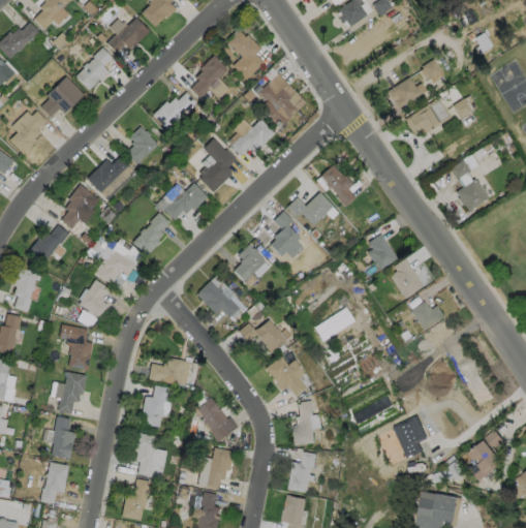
[(53,20),(43,29),(33,20),(42,11),(39,8),(45,1),(44,0),(70,0),(52,19),(53,20)]
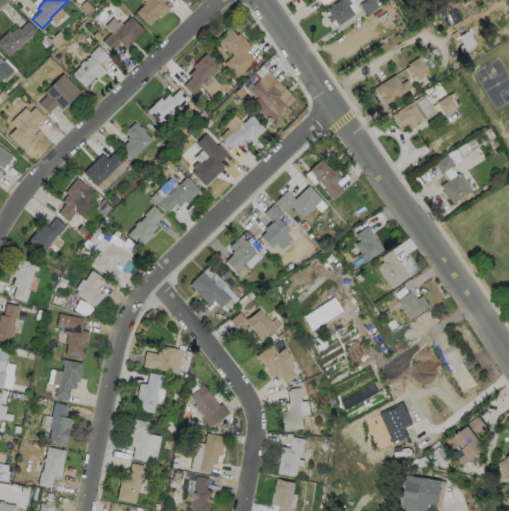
[(170,10),(162,18),(160,16),(150,26),(137,13),(145,5),(144,3),(147,0),(167,0),(164,3),(170,10)]
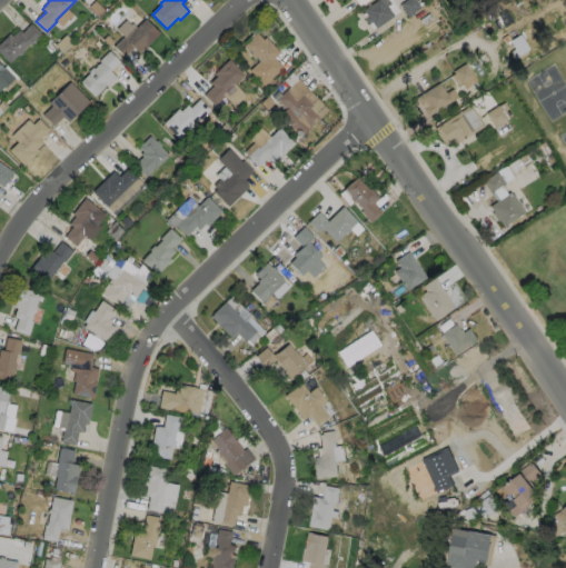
[(373,0),(354,0),(360,9),(373,0)]
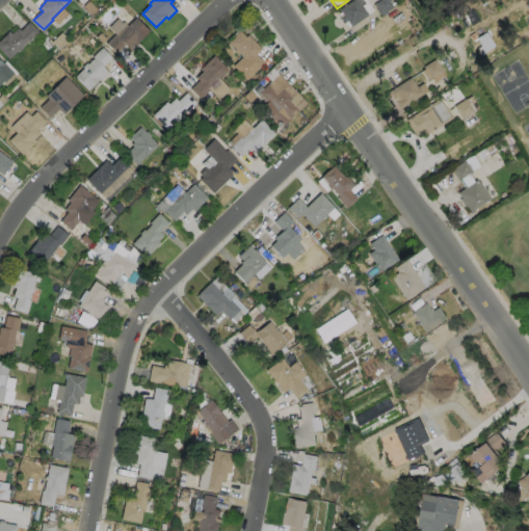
[(370,16),(352,28),(349,22),(345,25),(342,19),(345,17),(341,10),(356,0),(364,0),(367,4),(364,6),(370,16)]
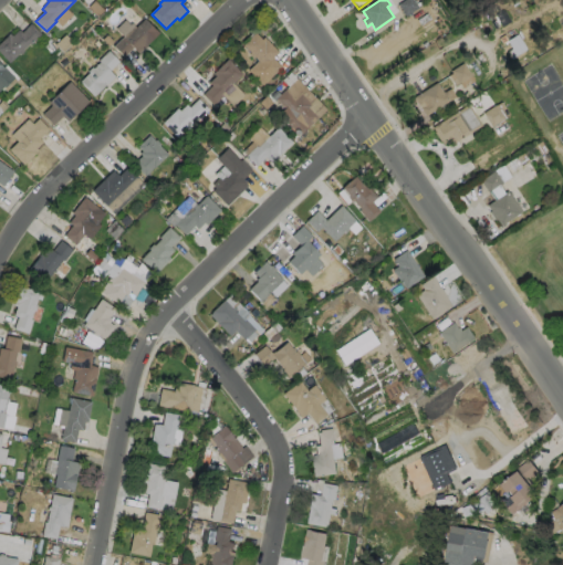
[(127,20),(132,25),(134,23),(137,28),(146,20),(156,30),(157,29),(160,33),(149,44),(150,45),(141,54),(135,48),(124,58),(115,46),(125,38),(117,28),(127,20)]
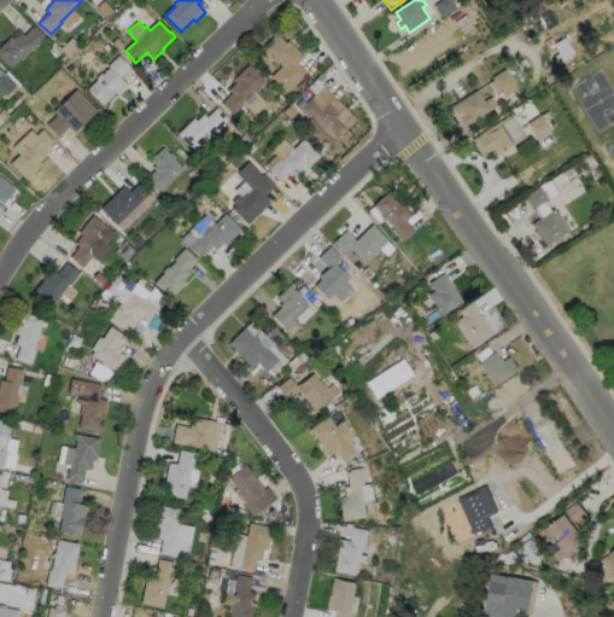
[(35,27),(47,38),(35,50),(34,47),(27,56),(28,56),(23,60),(22,59),(12,69),(0,57),(0,50),(12,38),(15,40),(22,33),(25,36),(35,27)]
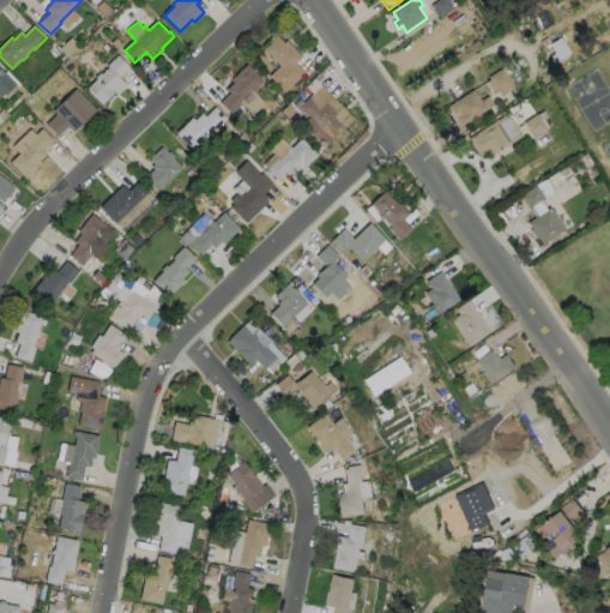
[(278,36),(285,43),(288,41),(303,56),(297,62),(307,73),(287,92),(271,77),(282,66),(277,62),(276,64),(271,59),(272,58),(265,49),(278,36)]
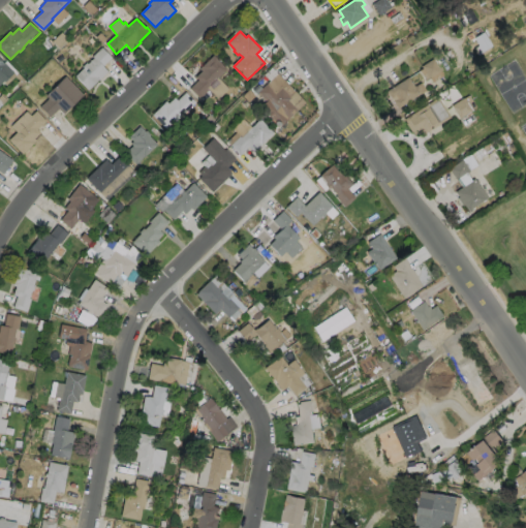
[(110,72),(100,81),(99,80),(89,90),(76,76),(95,58),(93,57),(103,48),(113,58),(104,66),(110,72)]
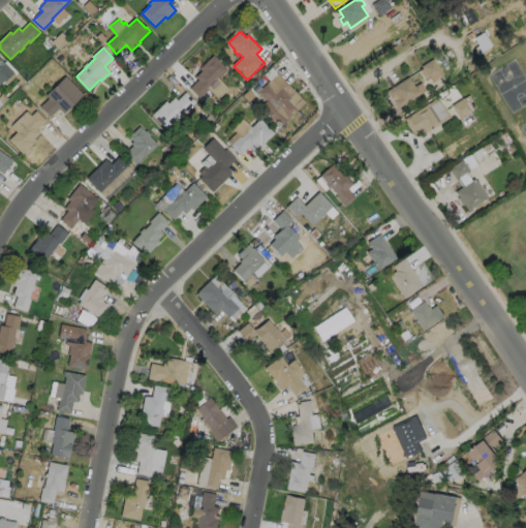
[(210,90),(200,98),(191,89),(199,81),(196,78),(203,71),(200,69),(214,56),(227,69),(208,88),(210,90)]
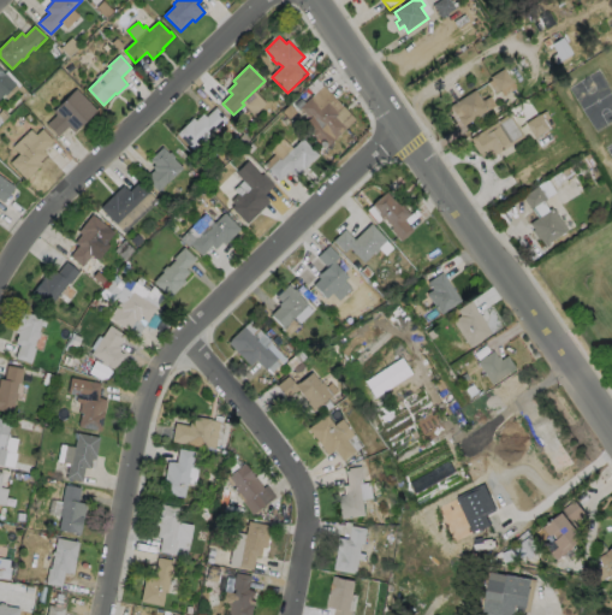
[(0,69),(5,75),(6,72),(18,86),(6,96),(5,95),(0,99),(0,69)]
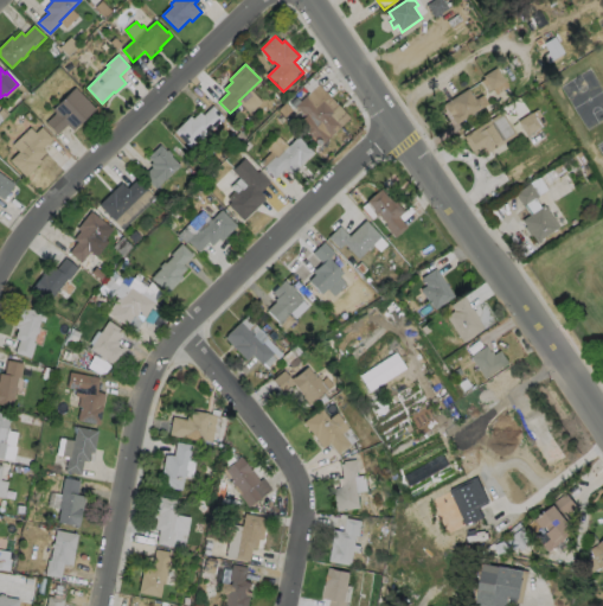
[(494,97),(511,88),(500,69),(483,77),(494,97)]
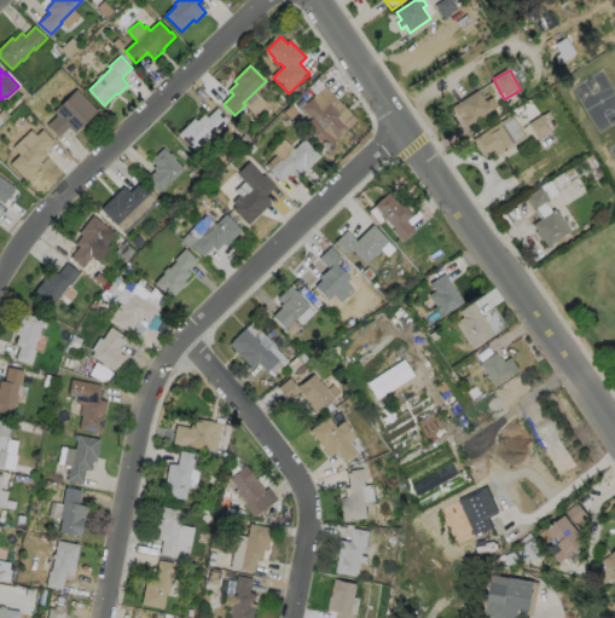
[(99,111),(75,134),(70,128),(59,138),(48,126),(58,115),(54,111),(77,90),(99,111)]
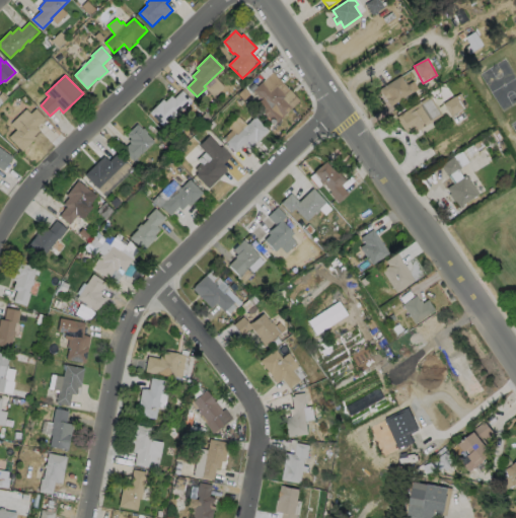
[(402,77),(409,86),(412,84),(417,91),(392,106),(388,100),(392,97),(390,94),(385,97),(381,90),(402,77)]
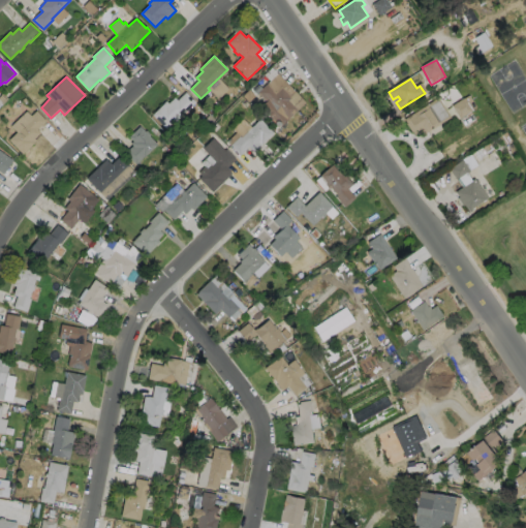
[(268,85),(276,94),(282,88),(292,98),(289,101),(299,112),(282,127),(274,119),(273,120),(267,114),(268,113),(263,106),(268,102),(259,93),(268,85)]
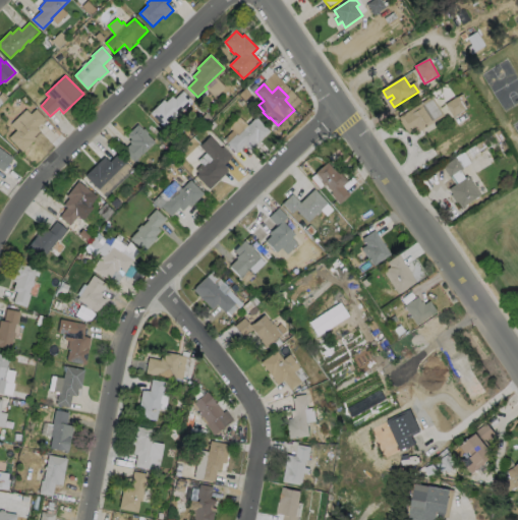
[(184,91),(193,101),(184,110),(182,109),(164,127),(151,113),(164,100),(167,103),(173,97),(176,100),(184,91)]
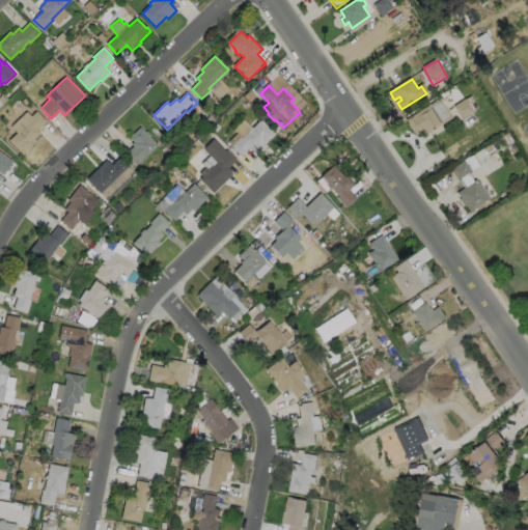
[(480,109),(473,96),(455,106),(462,118),(480,109)]
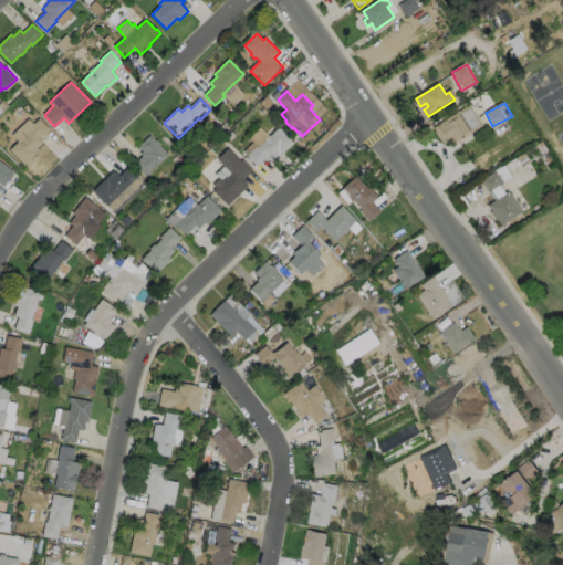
[(485,126),(456,145),(452,140),(446,146),(435,128),(471,105),(485,126)]
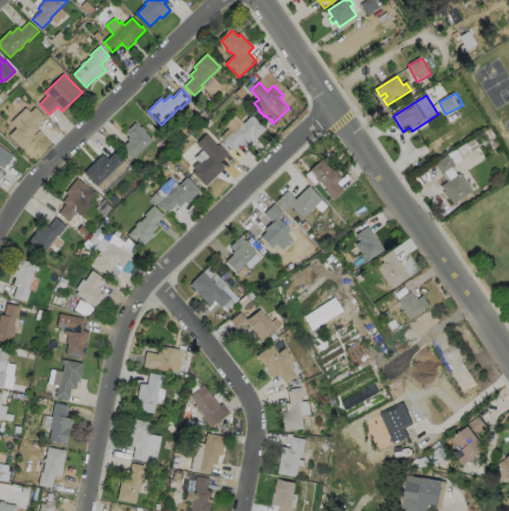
[(36,108),(46,118),(37,126),(39,128),(32,135),(35,137),(23,149),(10,135),(17,128),(12,122),(27,108),(31,113),(36,108)]
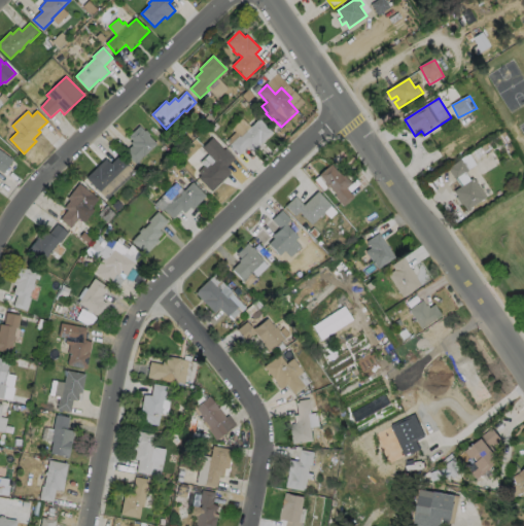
[(274,134),(253,152),(248,147),(240,155),(231,145),(240,137),(241,138),(260,119),(274,134)]
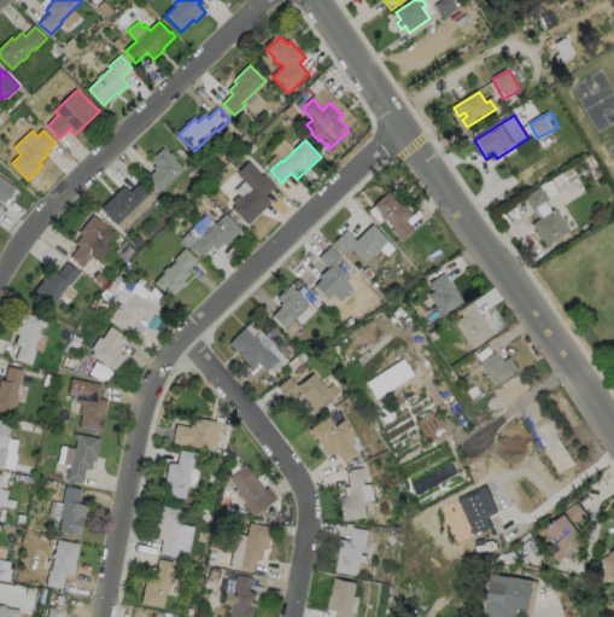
[(164,147),(170,155),(173,152),(176,157),(175,159),(185,169),(159,193),(146,180),(156,170),(155,168),(157,166),(152,161),(164,147)]
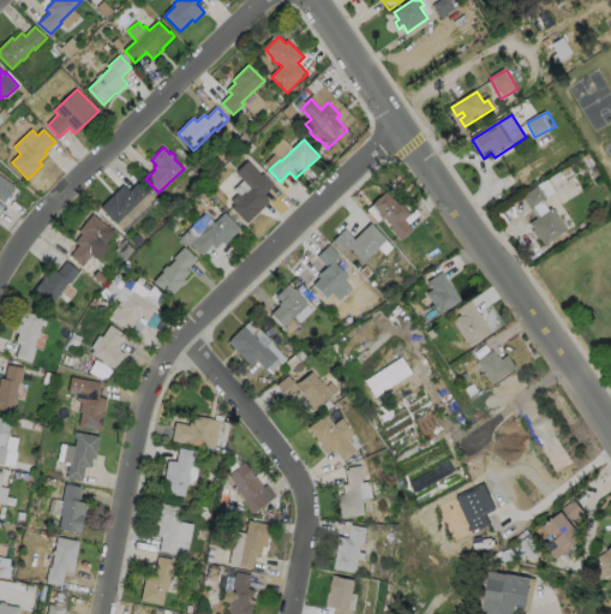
[(249,162),(263,177),(264,174),(276,186),(265,196),(269,200),(269,201),(270,202),(249,225),(232,209),(235,206),(233,202),(240,195),(241,197),(246,192),(247,195),(252,190),(237,174),(249,162)]
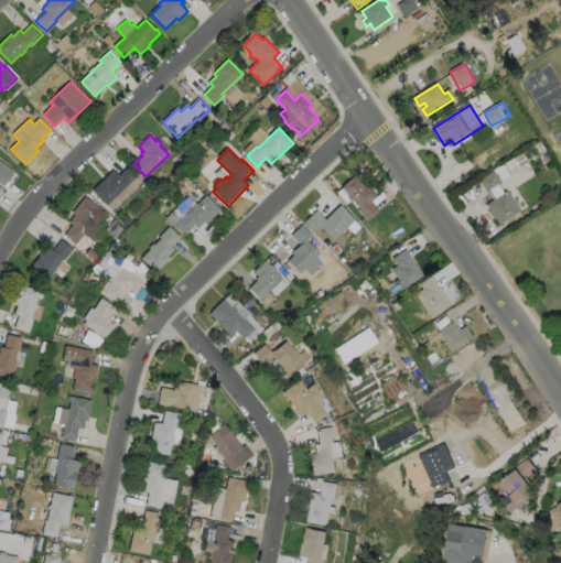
[(0,163),(14,173),(4,186),(0,182),(0,163)]
